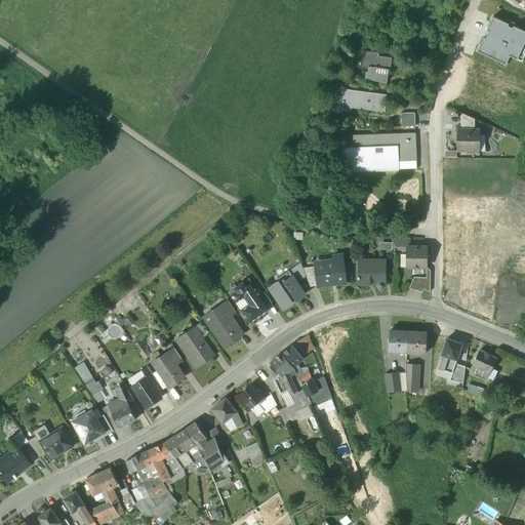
[(483,38),(477,50),(506,65),(510,55),(522,62),(524,53),(524,52),(523,52),(524,48),(524,31),(514,26),(513,28),(508,26),(509,24),(493,16),(486,30),(488,31),(485,39),(483,38)]
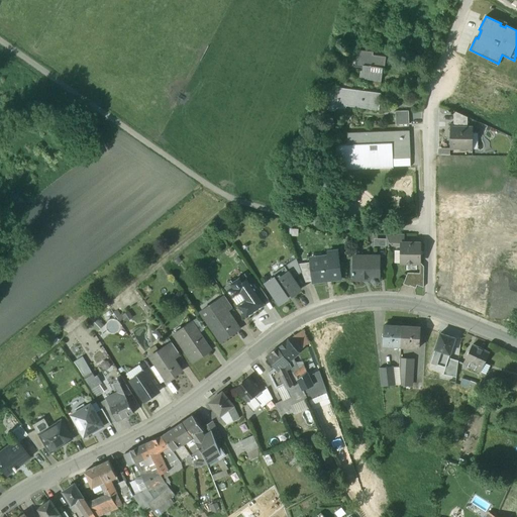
[(386,58),(373,56),(373,53),(357,50),(356,62),(364,63),(363,72),(360,71),(359,79),(370,80),(381,82),(383,69),(385,69),(386,58)]
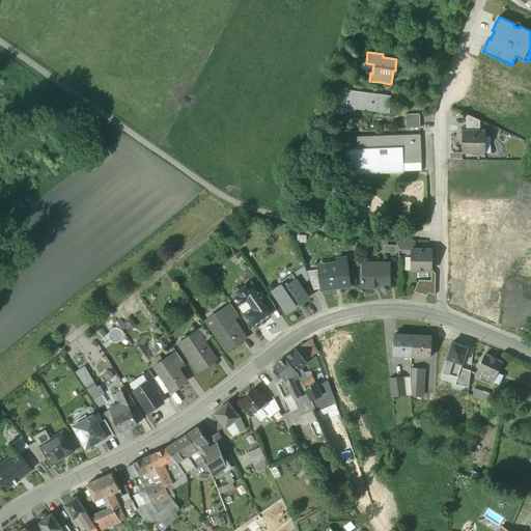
[(391,96),(347,90),(346,95),(345,104),(365,106),(364,110),(389,113),(391,96)]
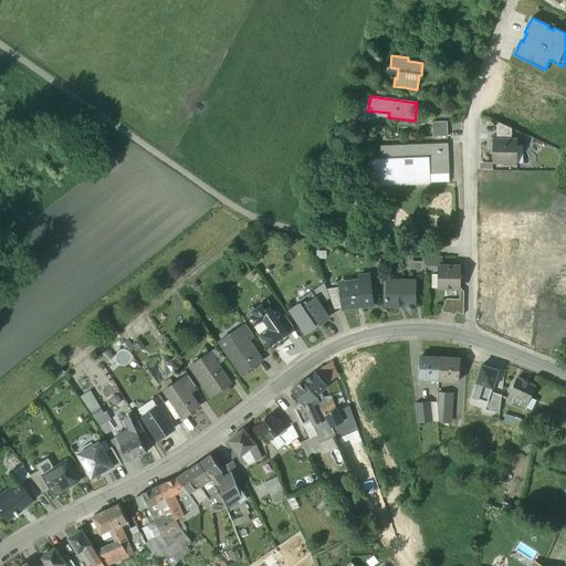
[(368,101),(366,100),(364,100),(362,100),(360,102),(358,118),(359,119),(362,121),(364,122),(366,121),(367,119),(368,111),(369,102),(368,101)]
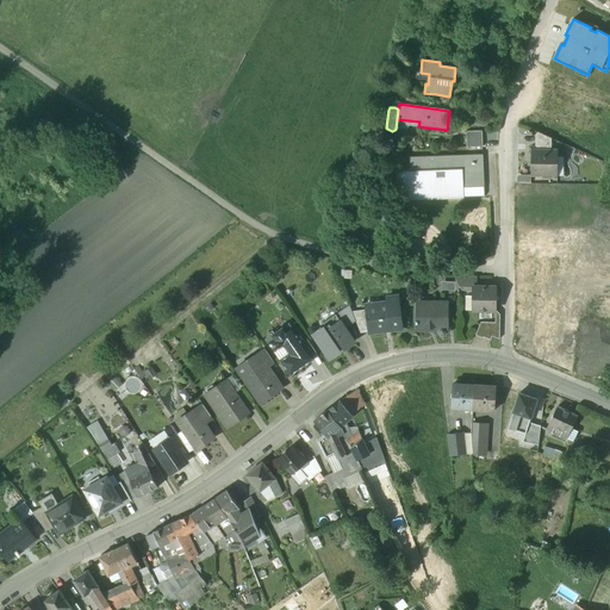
[(481,131),(466,131),(467,147),(483,147),(481,131)]
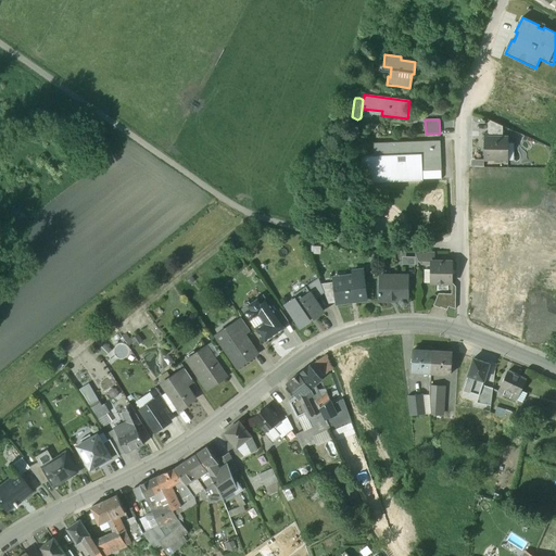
[(503,126),(488,119),(488,134),(484,134),(484,136),(503,136),(503,126)]
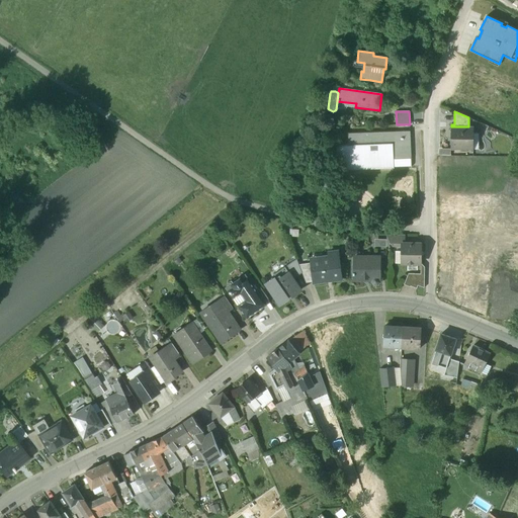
[(468,126),(451,126),(451,151),(473,151),(473,127),(468,126)]
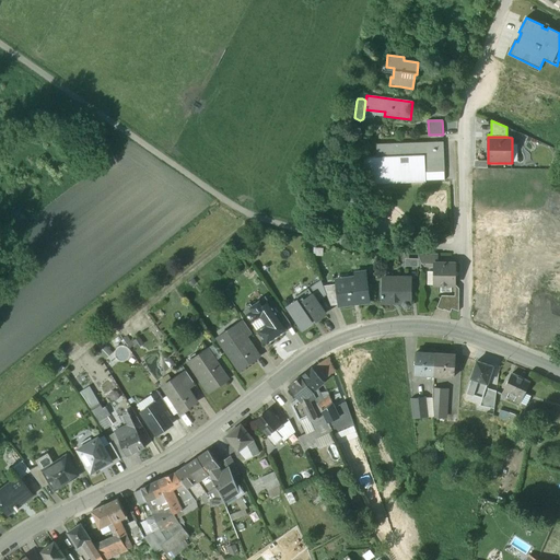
[(443,142),(376,146),(376,158),(371,158),(372,183),(424,181),(443,179),(443,181),(445,181),(443,142)]
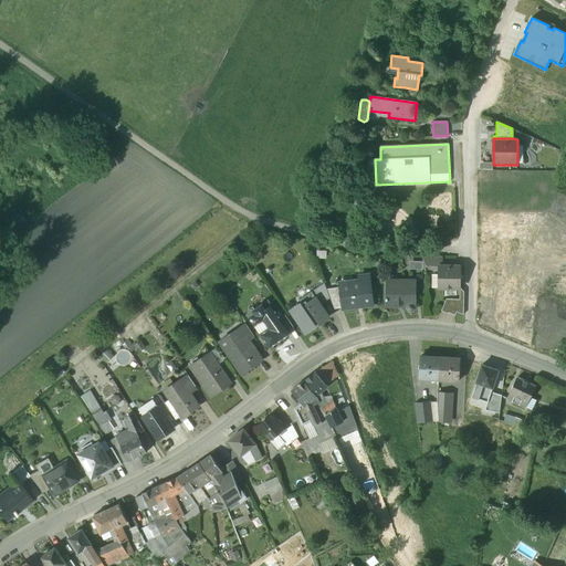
[(442,257),(422,257),(422,270),(439,270),(439,266),(441,266),(442,266),(442,257)]
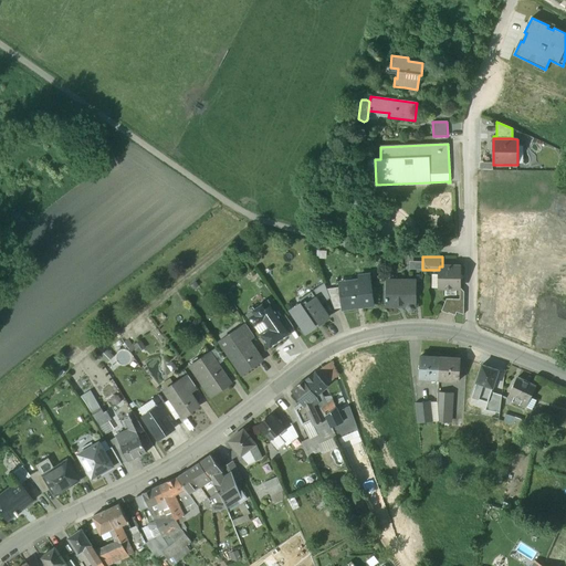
[(442,266),(441,266),(439,266),(439,270),(439,275),(439,289),(460,289),(460,266),(442,266)]
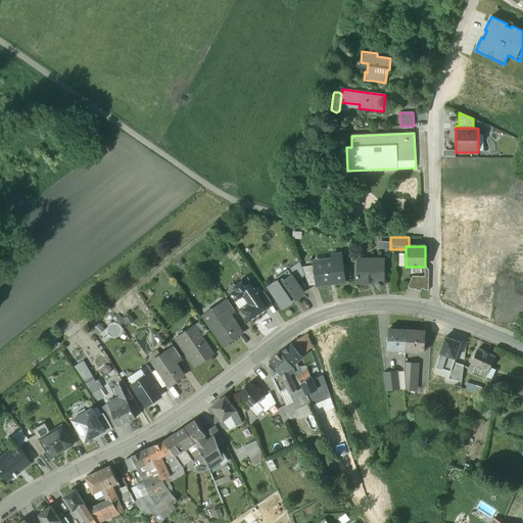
[(327,263),(314,264),(316,284),(316,285),(344,282),(341,254),(332,255),(332,259),(327,259),(327,263)]
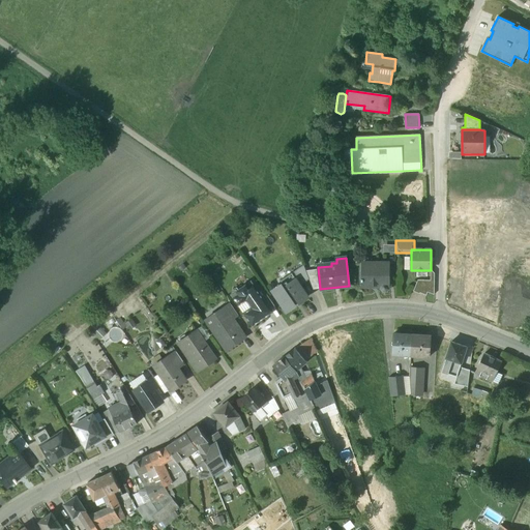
[(372,263),(372,266),(362,266),(362,278),(361,278),(361,282),(362,282),(362,287),(372,287),(372,285),(377,285),(377,287),(381,287),(385,287),(386,264),(372,263)]
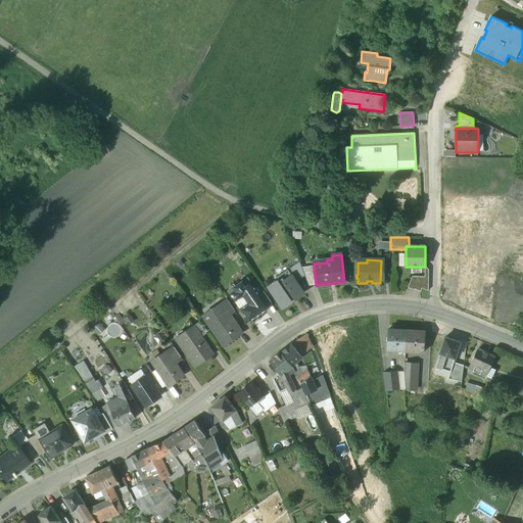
[(384,269),(384,260),(381,260),(380,283),(376,283),(376,285),(378,288),(381,288),(383,286),(384,276),(386,276),(386,269),(384,269)]
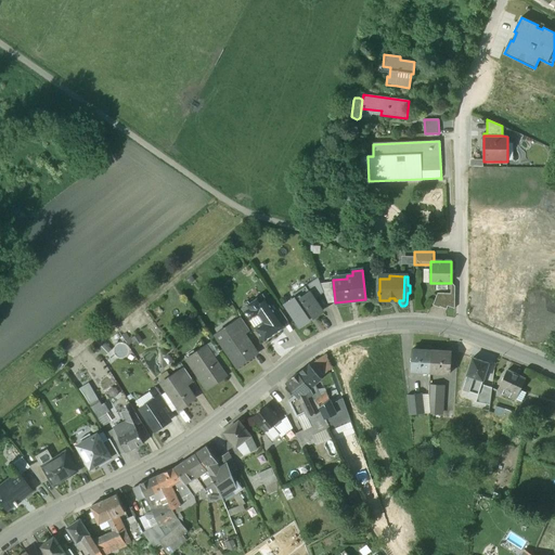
[(306,286),(314,299),(324,293),(318,278),(306,286)]
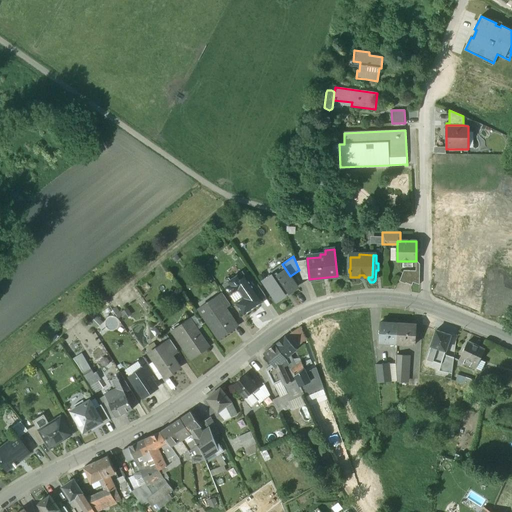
[(307,260),(296,261),(299,270),(302,279),(309,278),(307,260)]
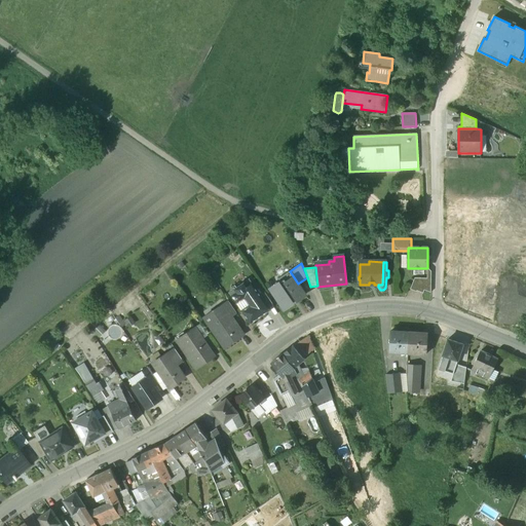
[(285,309),(306,296),(298,284),(290,271),(268,286),(285,309)]
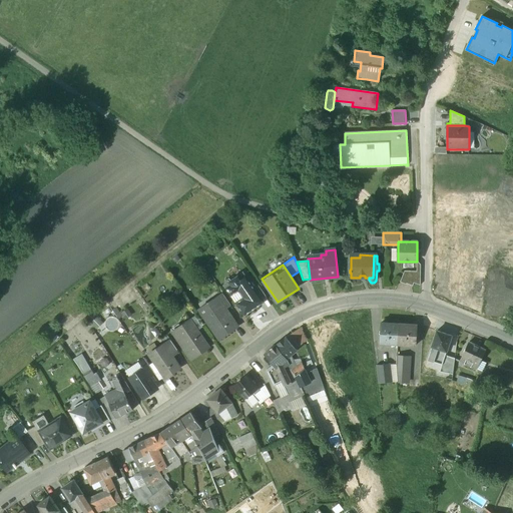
[(410,272),(404,272),(400,283),(406,285),(407,284),(413,286),(414,284),(417,274),(410,274),(410,272)]
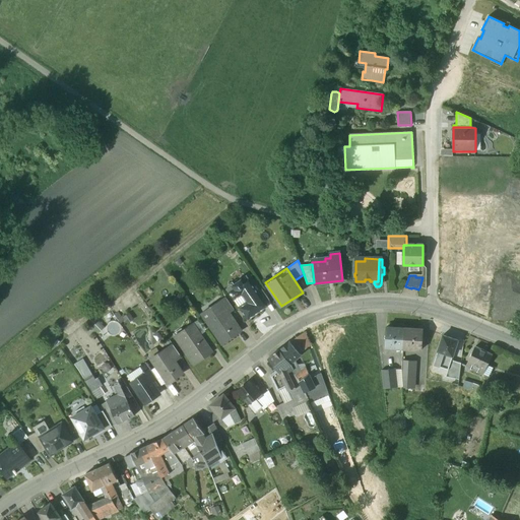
[(257,294),(246,277),(229,290),(235,300),(243,295),(248,303),(241,308),(249,320),(261,311),(259,309),(269,302),(262,290),(257,294)]
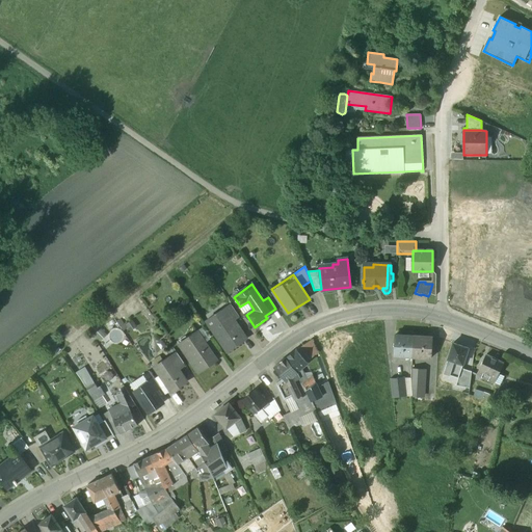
[(240,317),(232,306),(227,309),(235,320),(240,317)]
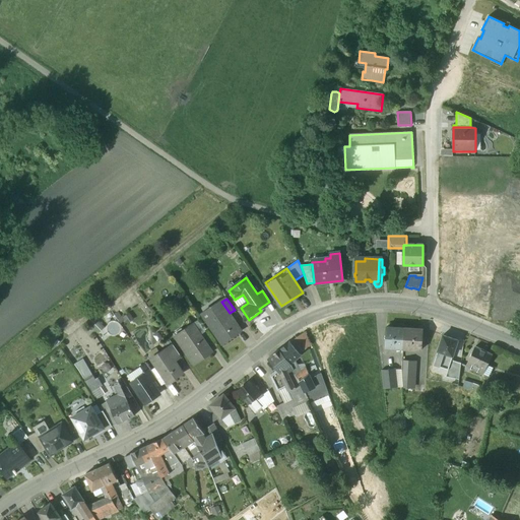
[(230,313),(221,302),(202,314),(222,344),(242,331),(230,313)]
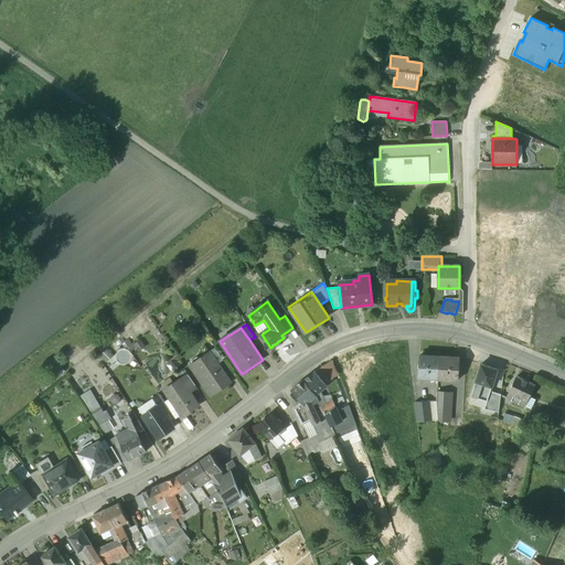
[(107,349),(100,355),(106,363),(114,356),(107,349)]
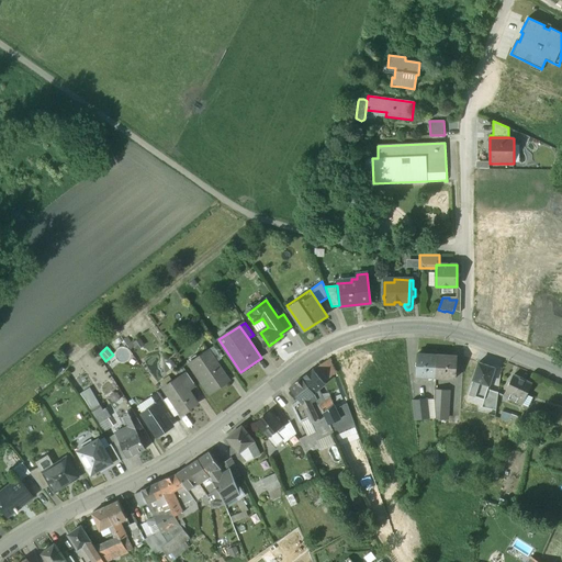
[(222,359),(214,347),(209,350),(217,362),(222,359)]
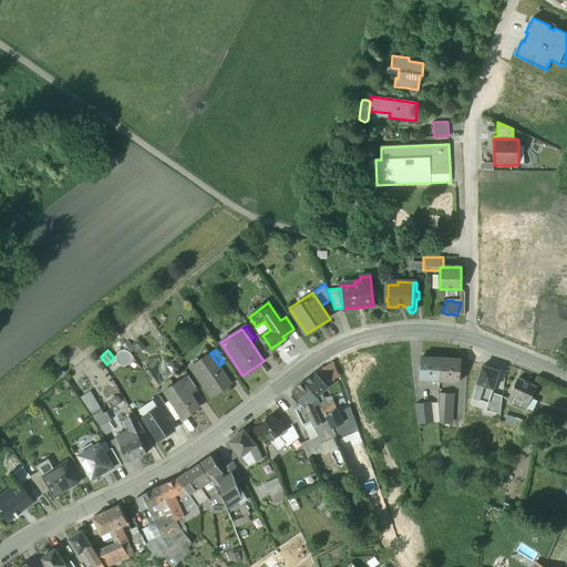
[(210,353),(198,361),(204,368),(195,373),(213,399),(233,385),(219,366),(210,353)]
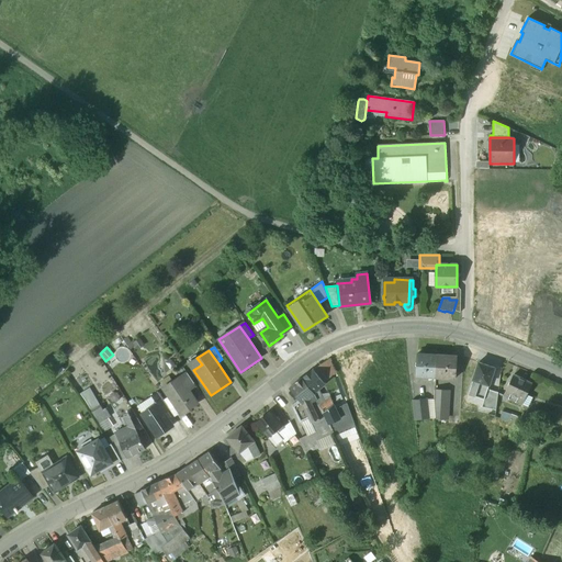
[(437,355),(417,353),(416,377),(436,378),(437,355)]
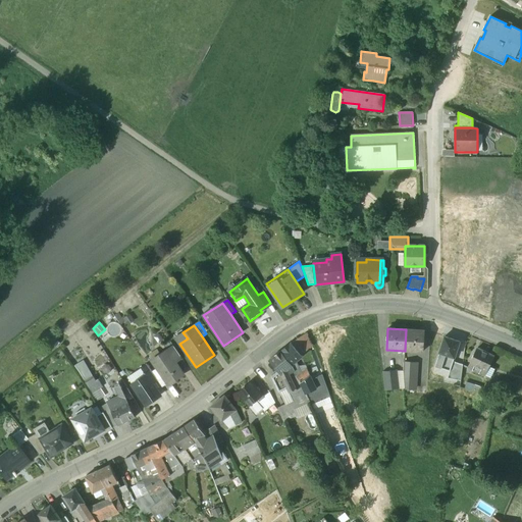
[(424,330),(406,329),(405,351),(423,352),(424,330)]
